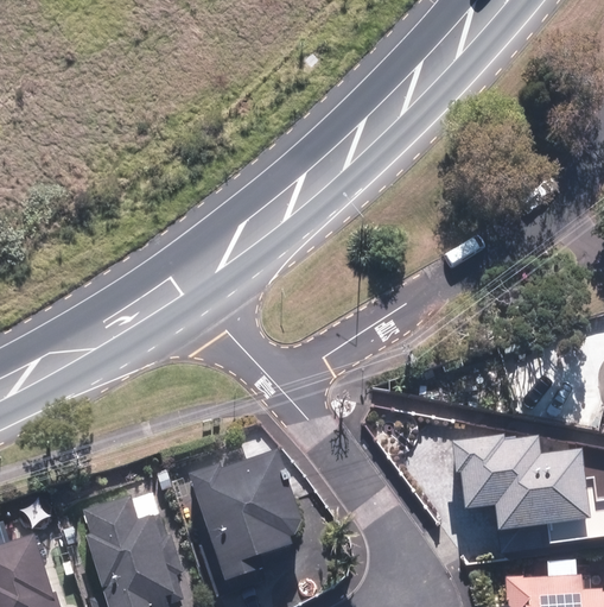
[(540,437),(451,438),(451,473),(459,473),(461,503),(495,503),(496,528),(547,526),(548,539),(603,538),(603,492),(585,492),(585,448),(540,448),(540,437)]
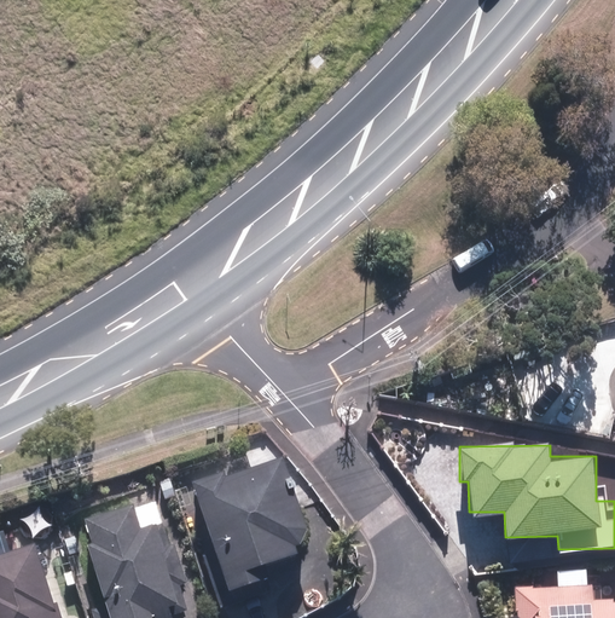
[(266,562),(296,553),(307,529),(285,456),(195,483),(227,593),(272,579),(266,562)]
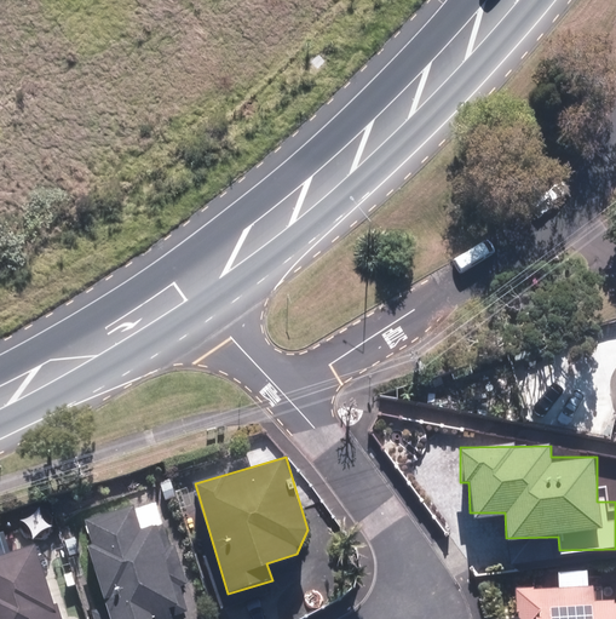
[(159,492),(79,519),(110,618),(174,618),(190,614),(179,579),(186,577),(159,492)]
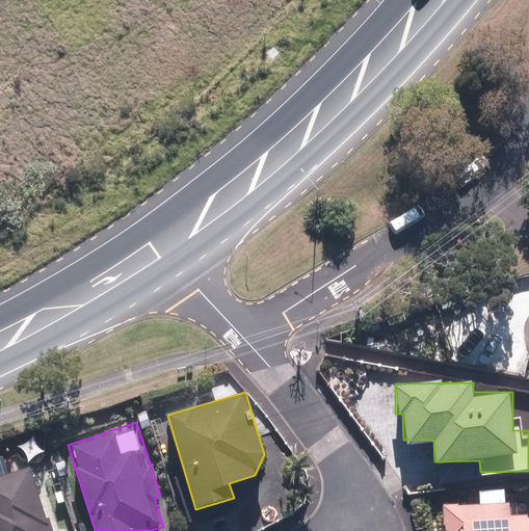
[(61,530),(52,530),(30,466),(0,476),(0,530),(64,530),(61,530)]
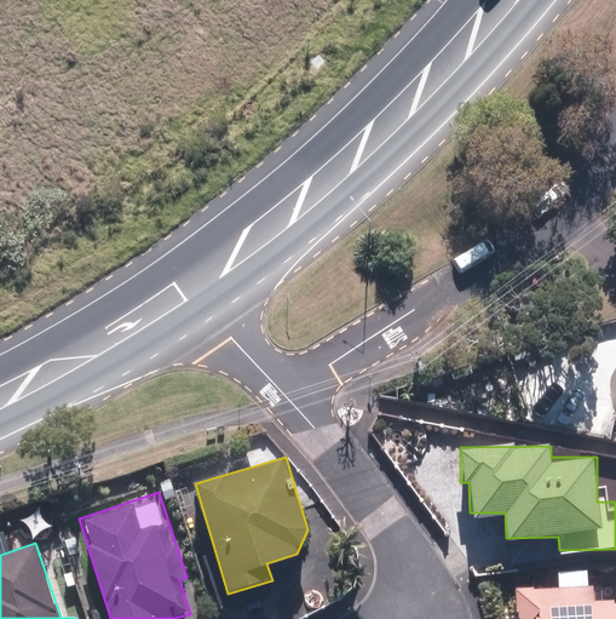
[(554,589),(512,588),(512,618),(615,618),(615,600),(592,601),(592,588),(583,586),(583,569),(556,569),(554,589)]
